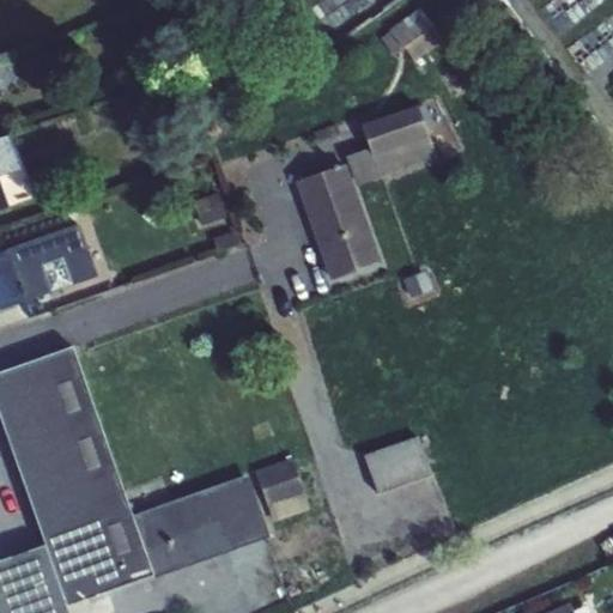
[(381,37),(394,55),(405,49),(416,62),(443,40),(419,8),(389,30),(389,31),(381,37)]
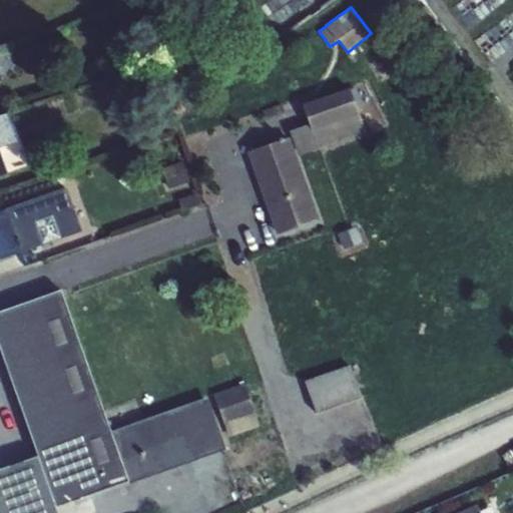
[(290,130),(299,154),(366,131),(359,113),(350,87),(304,104),(309,123),(290,130)]
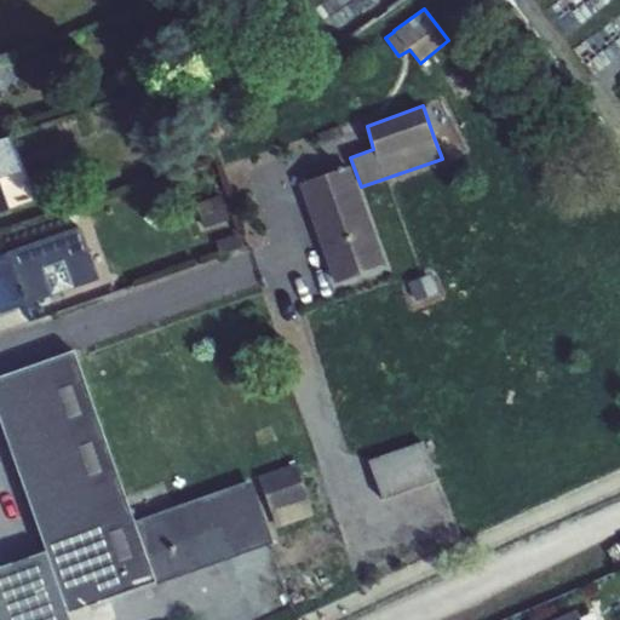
[(317,132),(320,143),(344,135),(340,124),(317,132)]
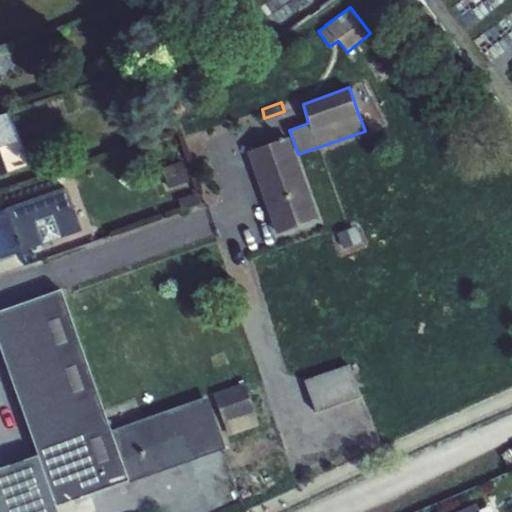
[(0,174),(7,173),(0,153),(0,146),(17,140),(7,113),(0,115),(0,174)]
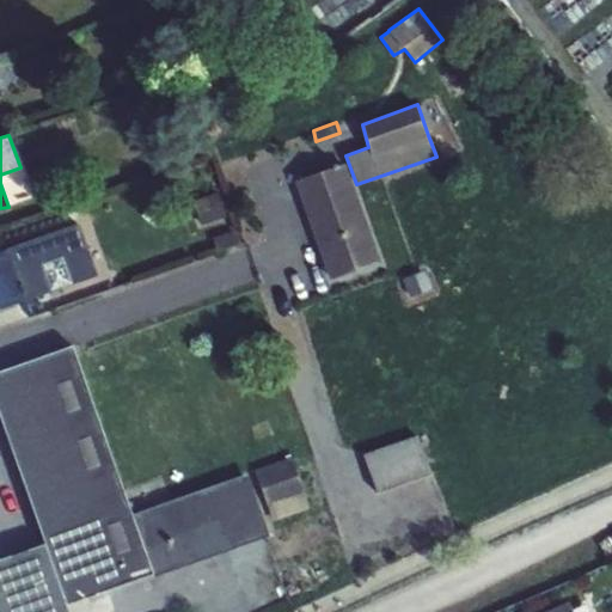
[(295,181),(330,279),(380,262),(346,163),(295,181)]
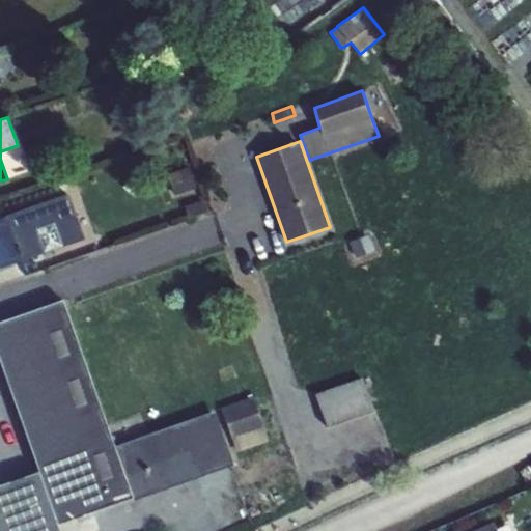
[(168,174),(174,194),(196,187),(189,167),(168,174)]
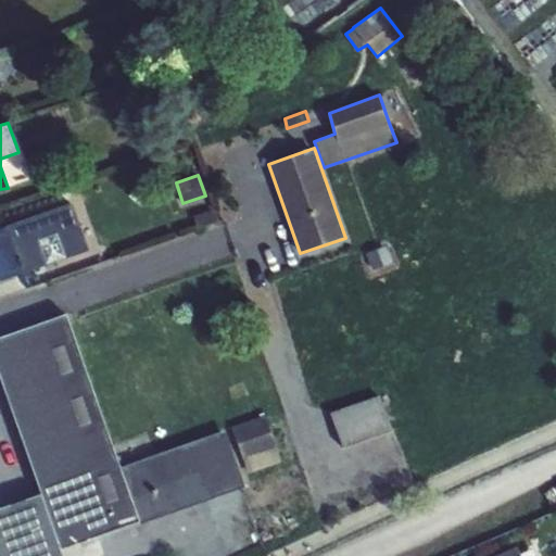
[(0,228),(0,280),(88,250),(72,203),(0,228)]
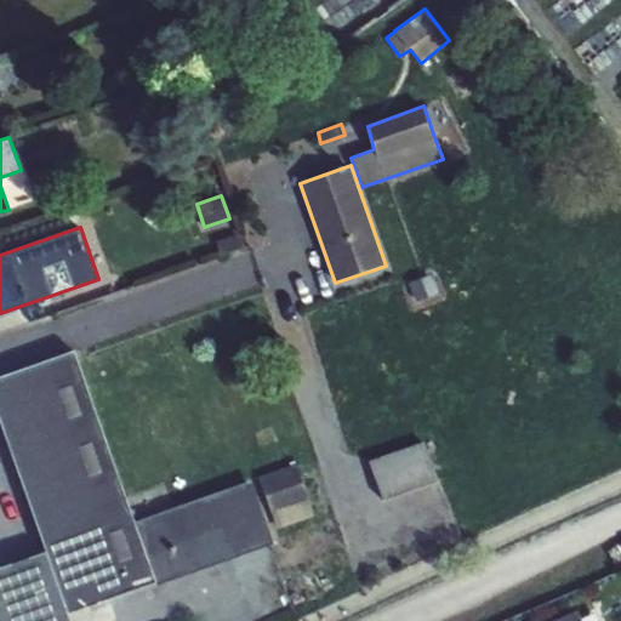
[(216,240),(221,254),(241,245),(238,232),(216,240)]
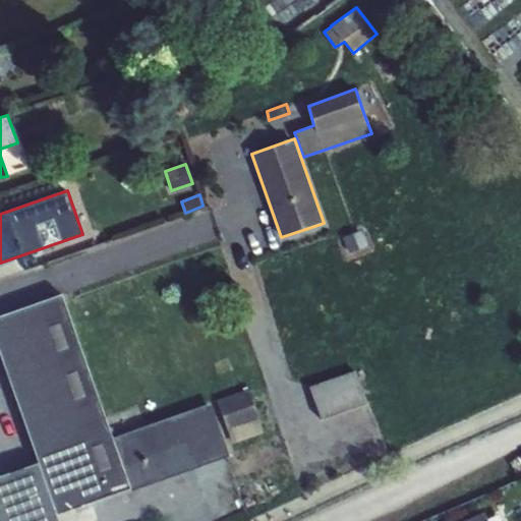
[(344,236),(350,252),(367,245),(361,230),(344,236)]
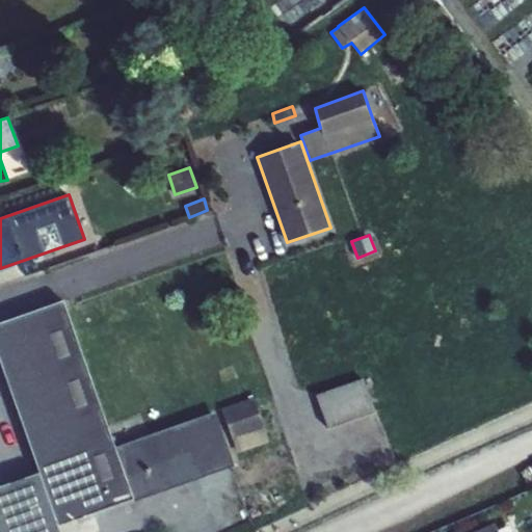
[(62,301),(0,322),(0,362),(38,473),(57,524),(133,497),(115,447),(62,301)]
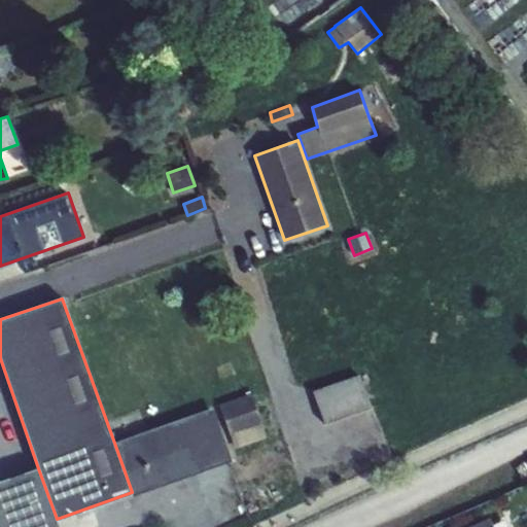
[(313,391),(325,424),(371,407),(360,375),(313,391)]
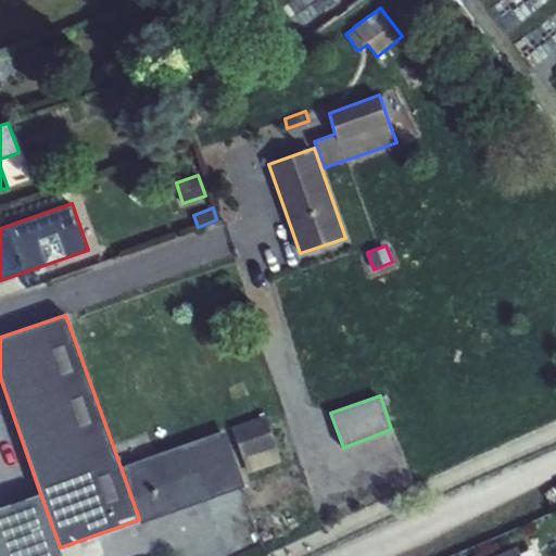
[(265,415),(232,426),(249,471),(280,460),(265,415)]
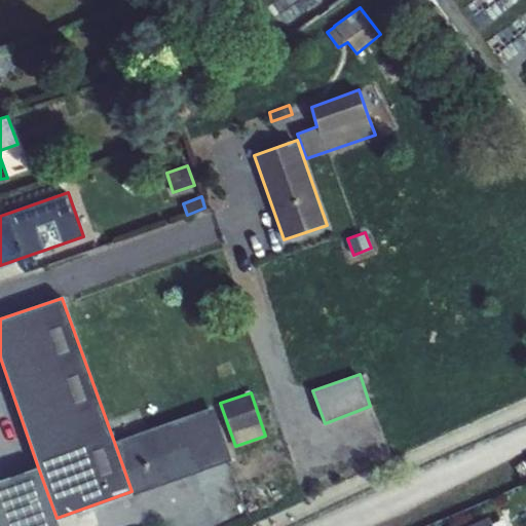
[(231,459),(213,407),(114,442),(132,491),(133,494),(231,459)]
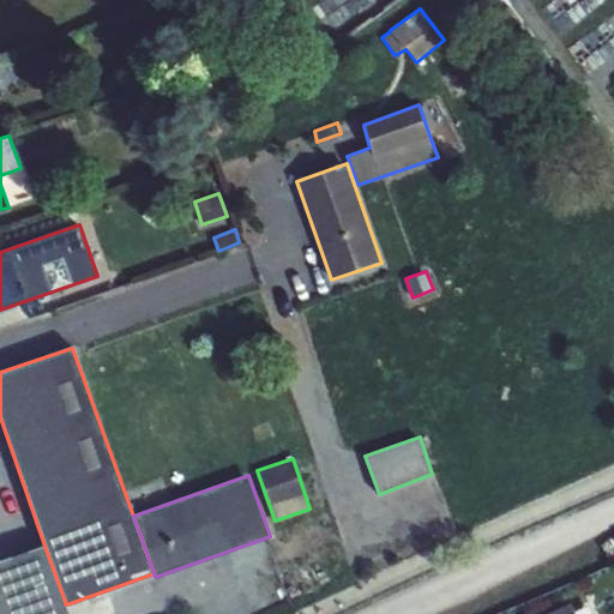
[(44,546),(0,561),(0,613),(68,613),(66,605),(44,546)]
